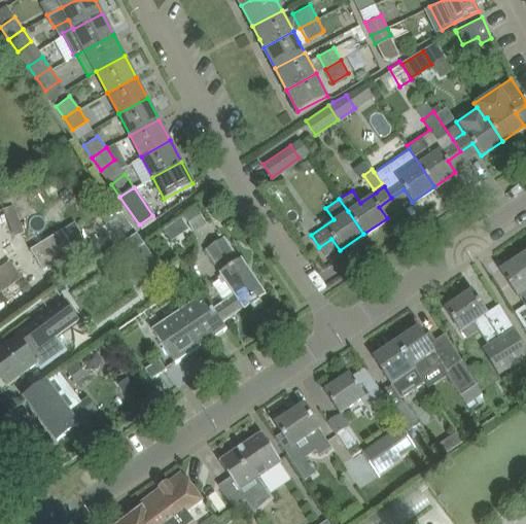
[(104,222),(119,244),(132,235),(116,213),(104,222)]
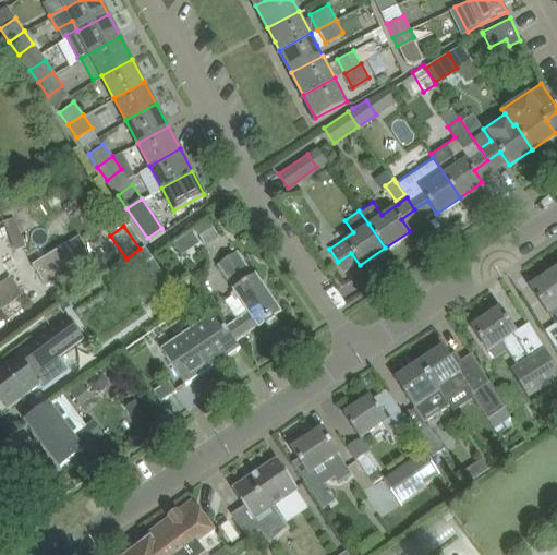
[(31,262),(44,284),(91,255),(77,232),(31,262)]
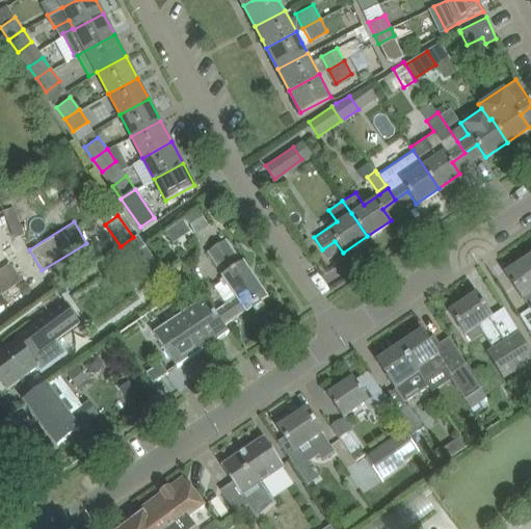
[(244,311),(267,296),(243,260),(241,261),(226,238),(207,250),(222,274),(220,275),(222,278),(212,285),(224,303),(214,310),(205,296),(179,314),(155,329),(153,332),(176,365),(202,348),(228,331),(222,323),(243,310),(244,311)]
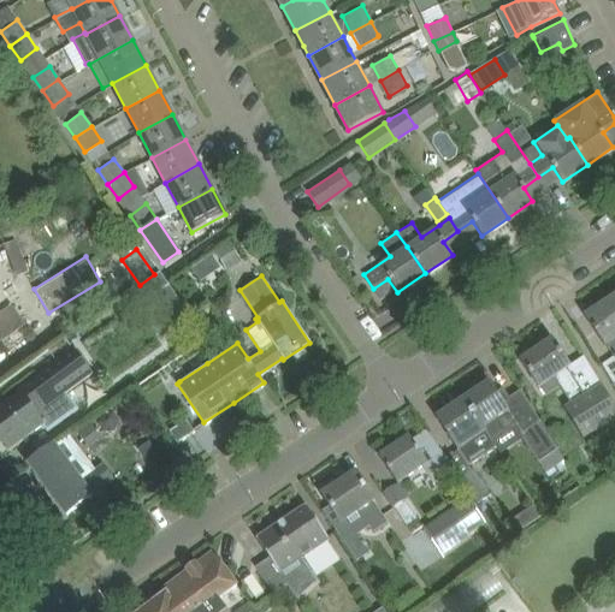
[(614,293),(584,315),(603,344),(604,344),(611,354),(614,358),(614,357),(614,293)]
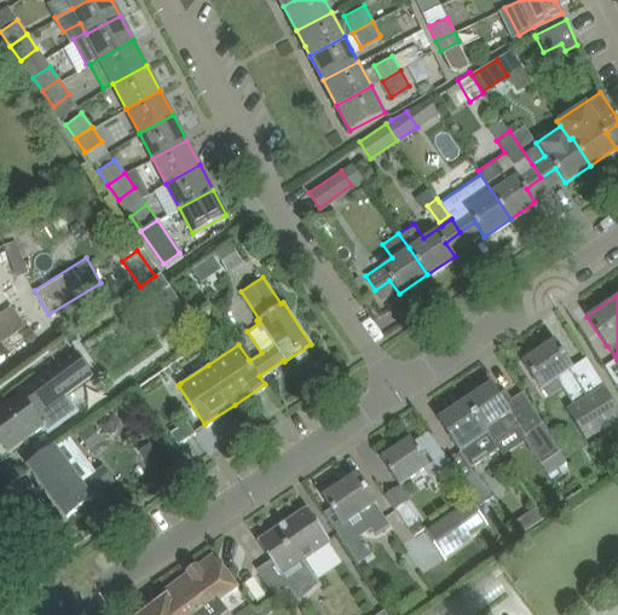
[(0,340),(23,324),(12,307),(10,303),(0,309),(0,340)]
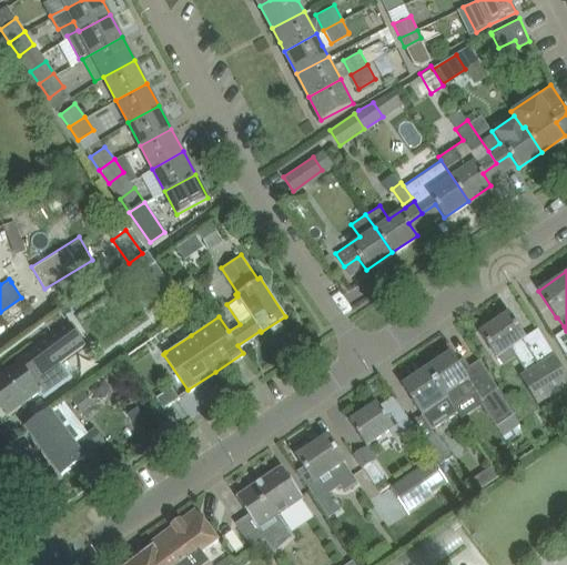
[(509,311),(478,332),(495,356),(497,355),(502,362),(515,353),(509,346),(525,335),(509,311)]
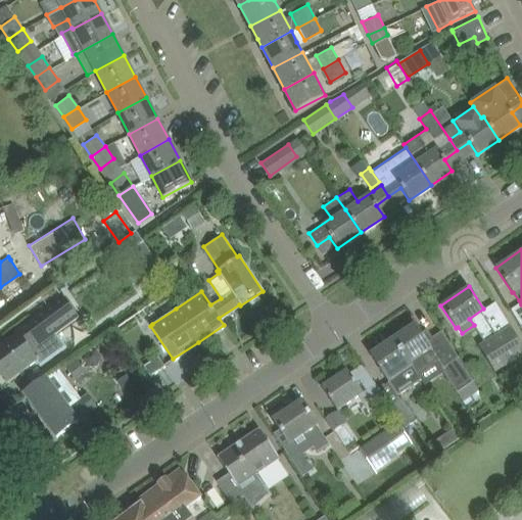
[(57,351),(47,338),(78,317),(78,316),(62,294),(14,329),(17,334),(3,344),(0,345),(0,373),(6,381),(37,359),(40,364),(57,351)]
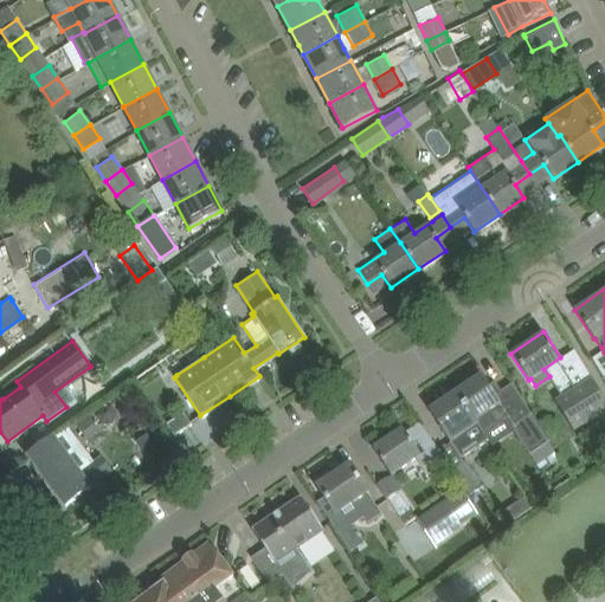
[(509,407),(499,392),(493,382),(487,386),(480,374),(456,390),(483,431),(506,416),(529,452),(548,439),(521,399),(509,407)]
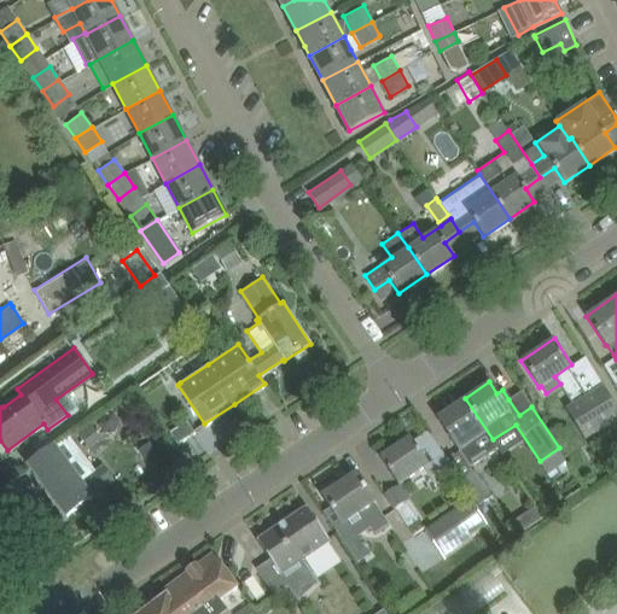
[(572,404),(565,408),(583,437),(616,416),(616,408),(603,385),(572,404)]
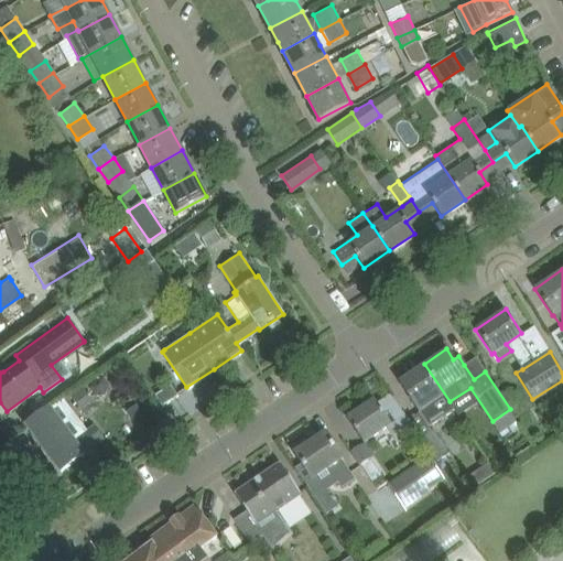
[(454,408),(450,401),(424,364),(398,381),(428,425),(454,408)]
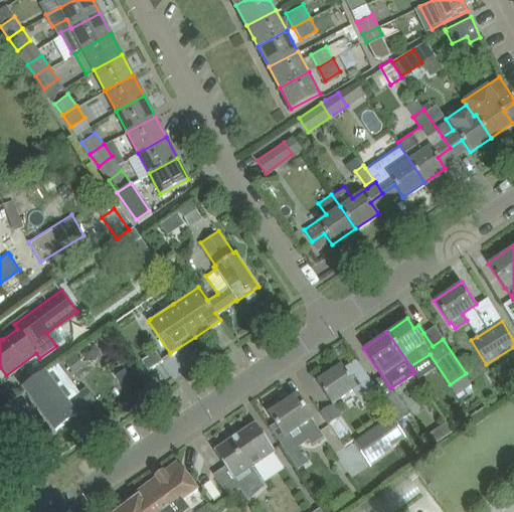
[(140,359),(147,369),(161,359),(154,349),(140,359)]
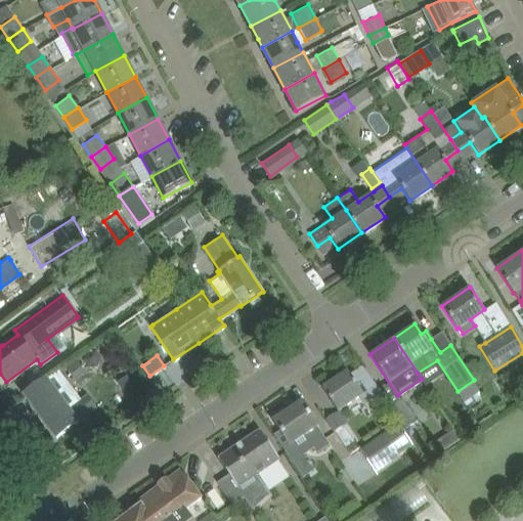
[(86,368),(77,356),(64,365),(74,378),(86,368)]
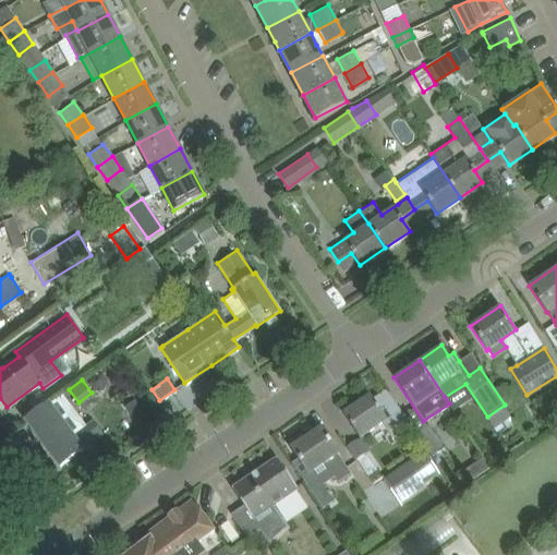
[(368,394),(341,412),(358,436),(359,437),(385,420),(389,427),(404,417),(402,414),(385,388),(384,389),(385,390),(373,399),(368,394)]
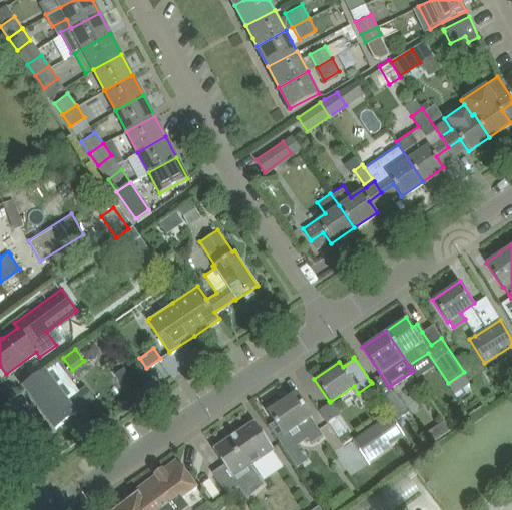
[(75,411),(93,398),(84,387),(67,400),(44,369),(23,385),(55,427),(76,412),(75,411)]
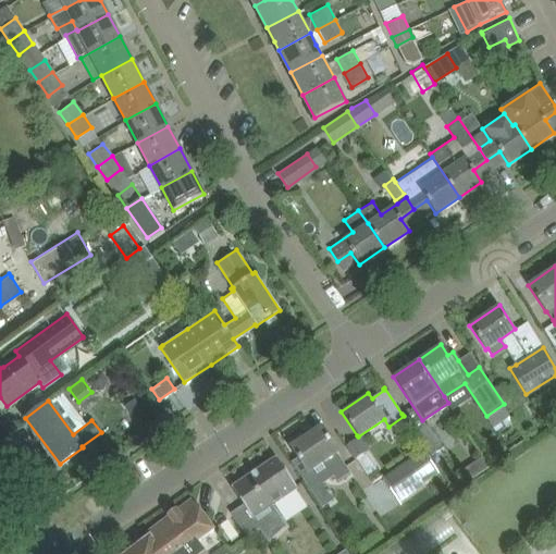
[(442,444),(427,420),(414,429),(429,454),(442,444)]
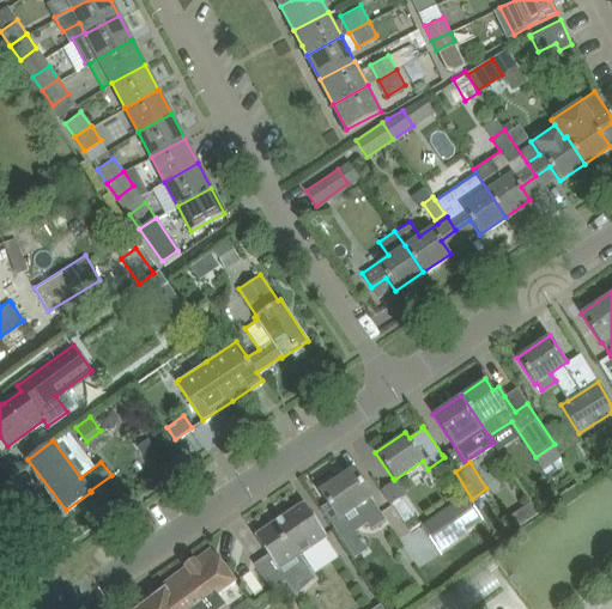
[(352,468),(319,491),(327,501),(320,506),(341,539),(355,530),(365,522),(370,528),(385,518),(380,511),(369,495),(370,494),(352,468)]
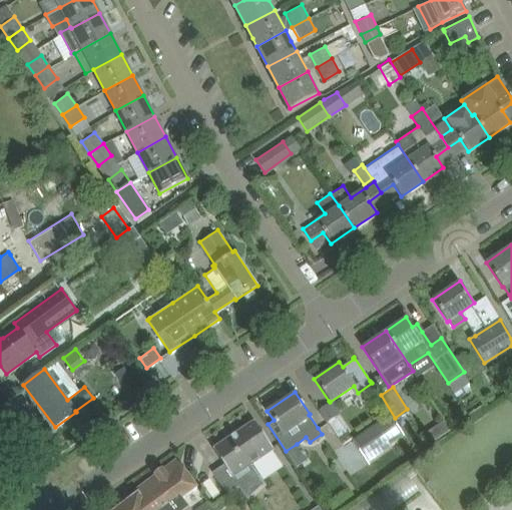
[(329,403),(320,408),(339,436),(347,431),(329,403)]
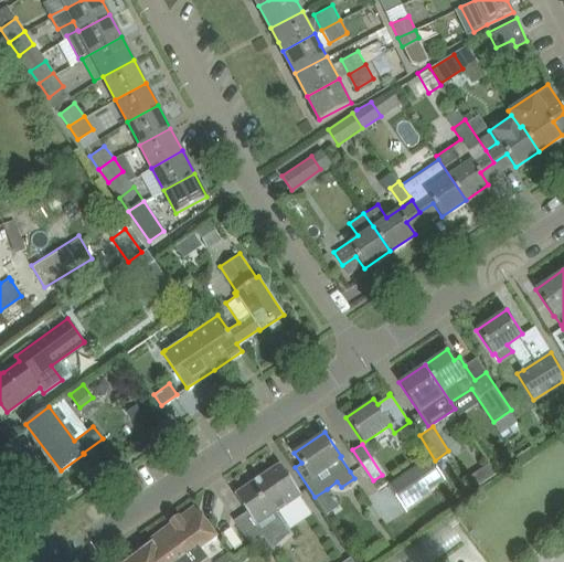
[(429,488),(443,478),(427,454),(387,480),(405,509),(432,491),(429,488)]
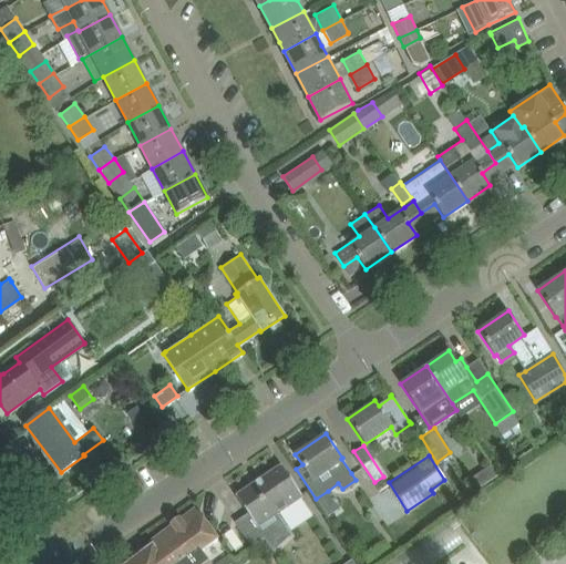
[(234,495),(255,526),(301,495),(280,464),(234,495)]
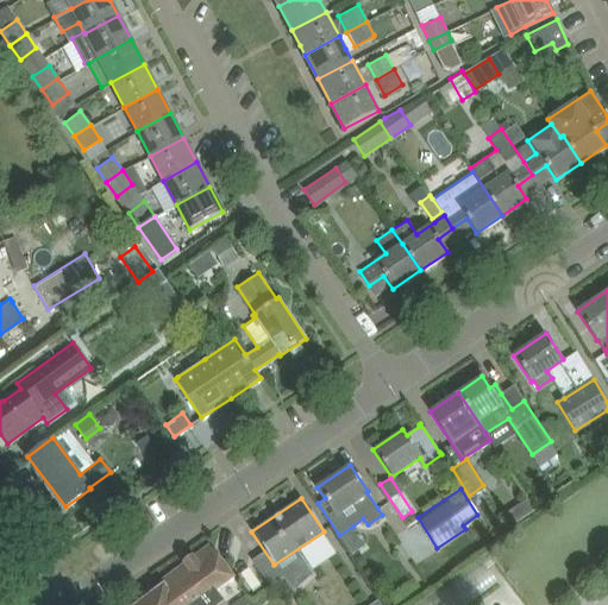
[(233,578),(210,544),(193,556),(192,555),(182,561),(183,563),(158,581),(162,586),(137,604),(227,604),(217,590),(233,578)]
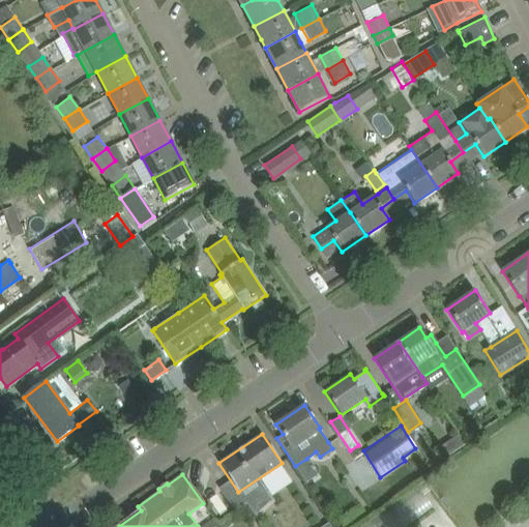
[(385,507),(394,526),(437,507),(429,489),(385,507)]
